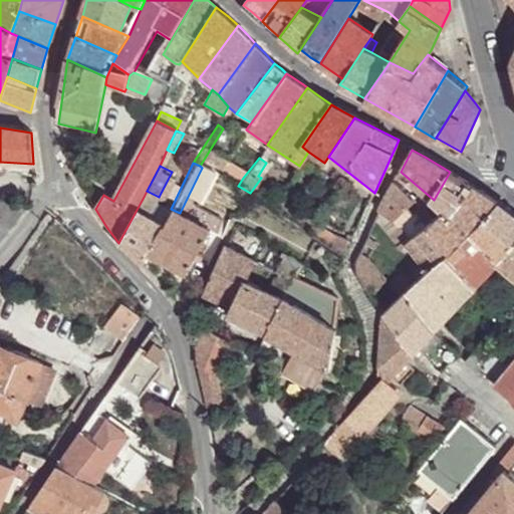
[(466,182),(450,172),(434,200),(446,211),(454,218),(474,187),(466,182)]
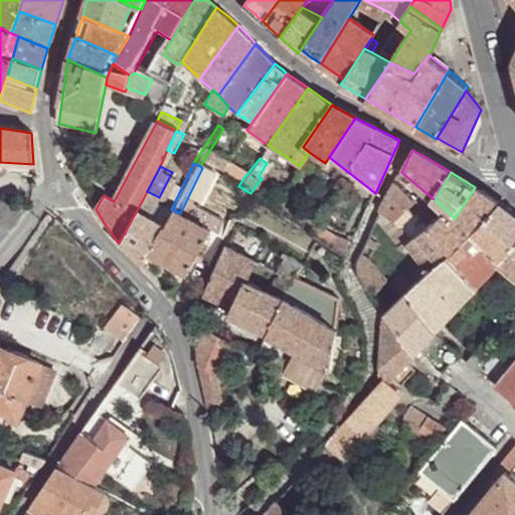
[(243,178),(235,173),(228,181),(238,186),(243,178)]
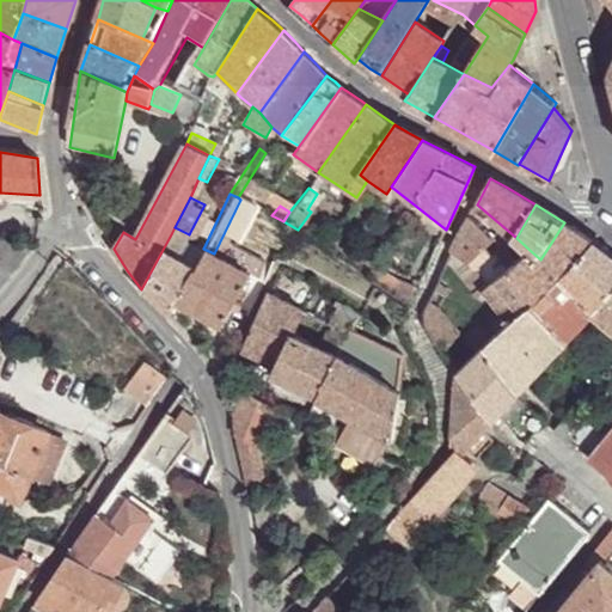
[(497,240),(470,215),(452,252),(471,264),(497,240)]
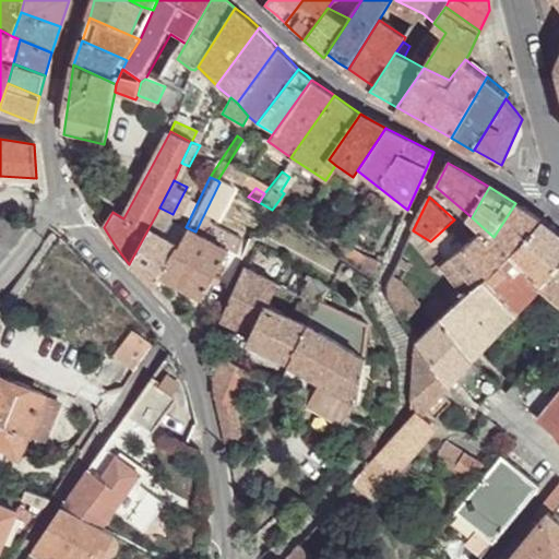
[(536,216),(515,203),(494,237),(485,229),(468,246),(490,275),(543,221),(536,216)]
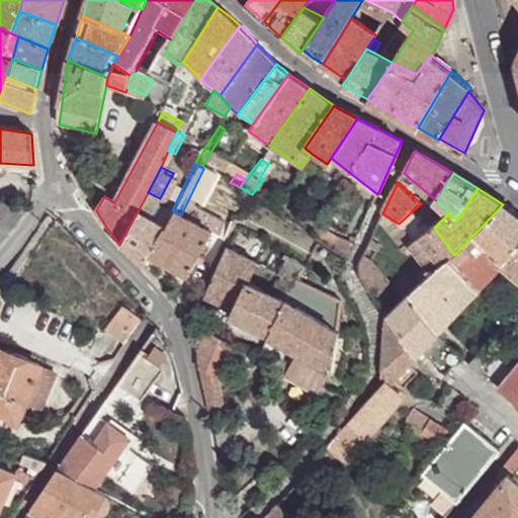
[(171,212),(145,198),(119,245),(138,264),(144,268),(149,257),(171,212)]
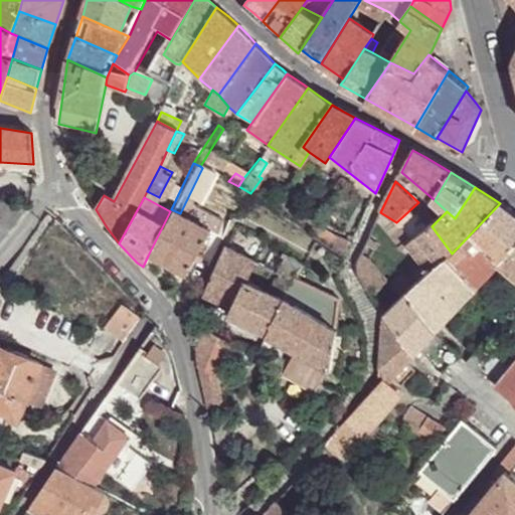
[(0,243),(19,217),(0,203),(0,243)]
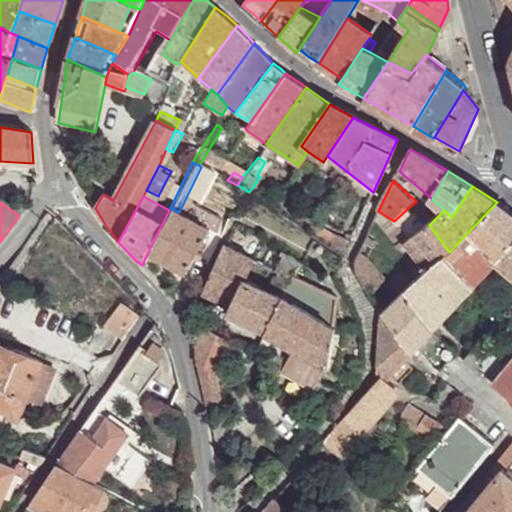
[(511,213),(497,202),(449,252),(429,225),(409,241),(407,242),(409,244),(428,269),(412,284),(403,292),(434,329),(497,260),(496,259),(511,243),(511,213)]
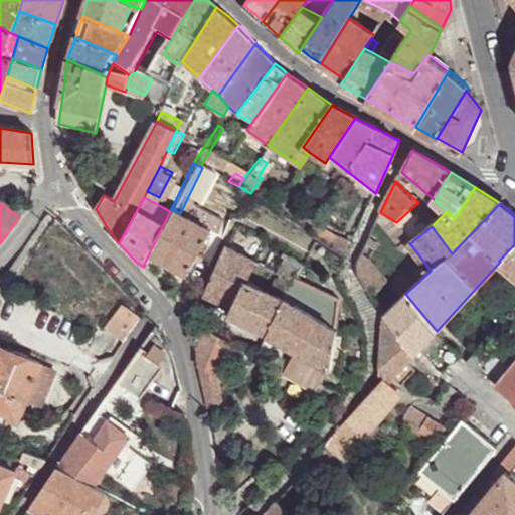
[(180,213),(171,209),(148,255),(187,276),(211,229),(180,213)]
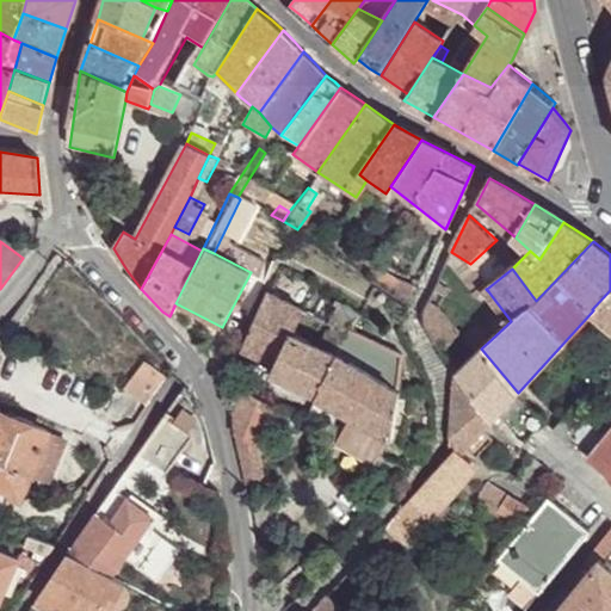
[(270,266),(257,259),(251,272),(265,281),(270,266)]
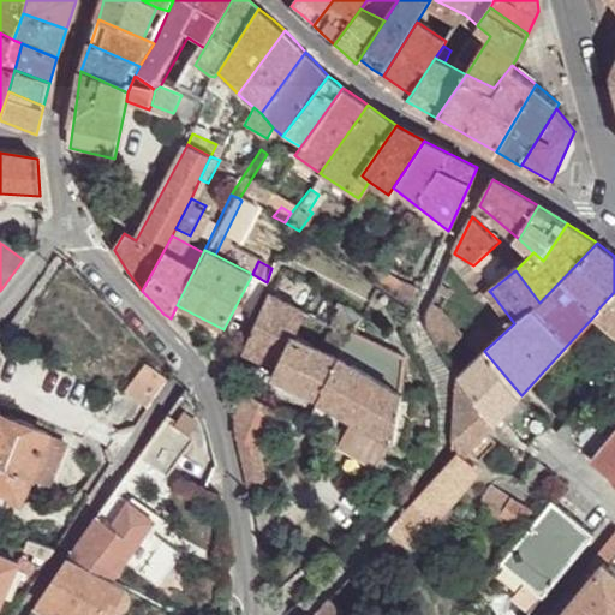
[(322,291),(281,269),(273,288),(314,310),(322,291)]
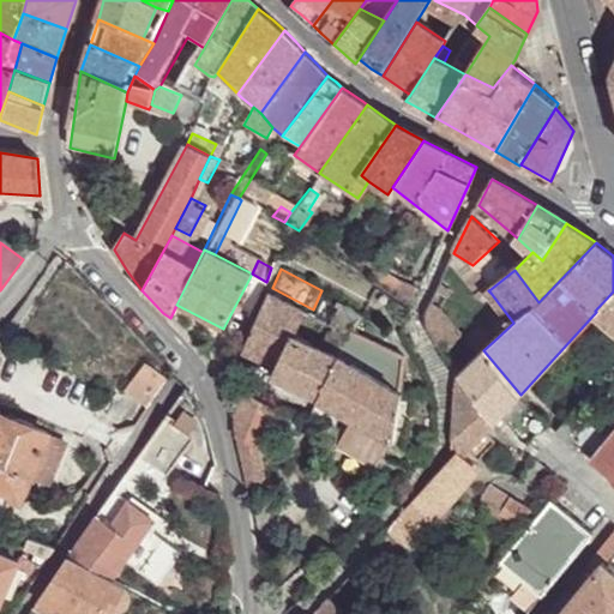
[(449,289),(440,284),(426,312),(427,330),(445,355),(457,333),(438,312),(449,289)]
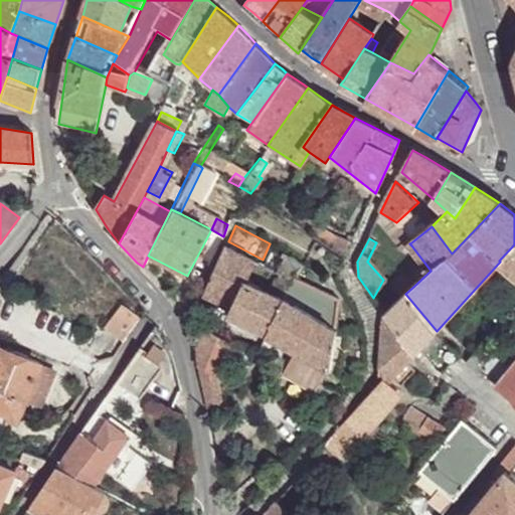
[(514,244),(499,261),(500,262),(514,273),(514,244)]
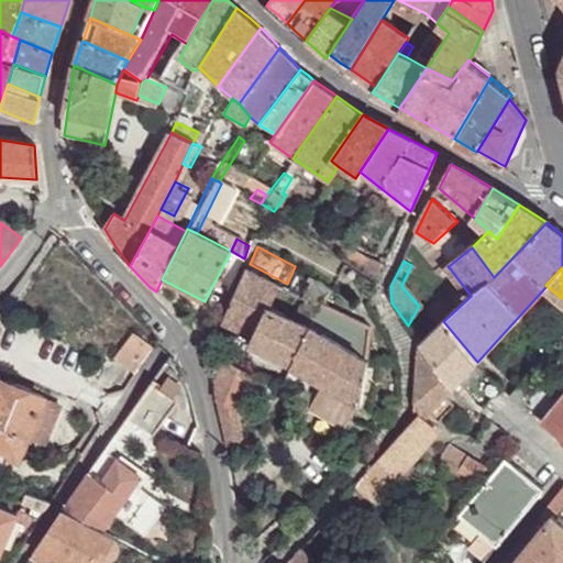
[(285,288),(247,269),(224,323),(253,337),(250,345),(362,403),(368,360),(366,359),(372,328),(324,304),(332,288),(312,278),(295,309),(279,300),(285,288)]
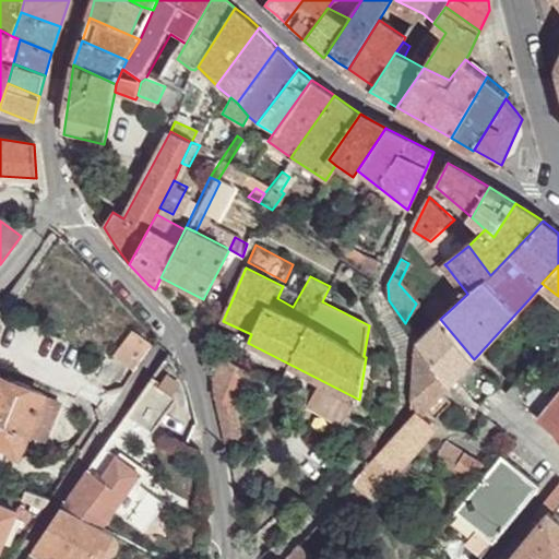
[(450,310),(437,297),(423,310),(436,323),(440,319),(450,310)]
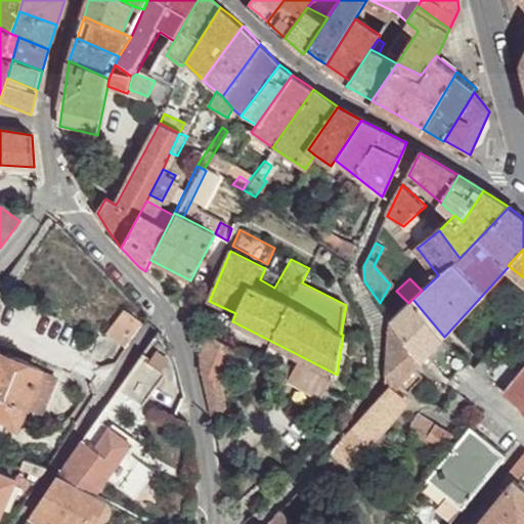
[(444,337),(412,299),(408,303),(391,319),(422,360),(444,337)]
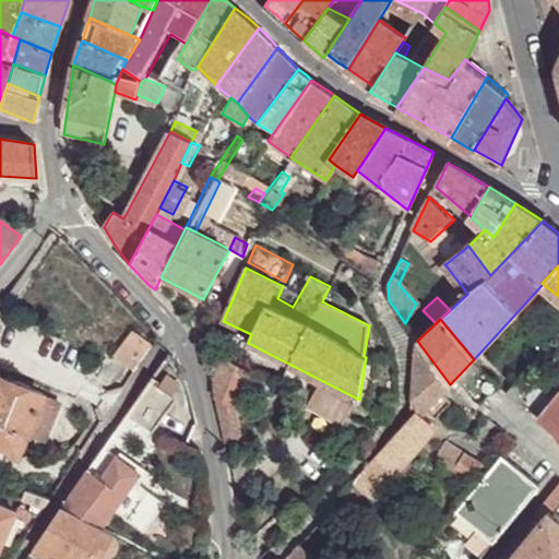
[(140,339),(130,333),(114,358),(123,366),(140,339)]
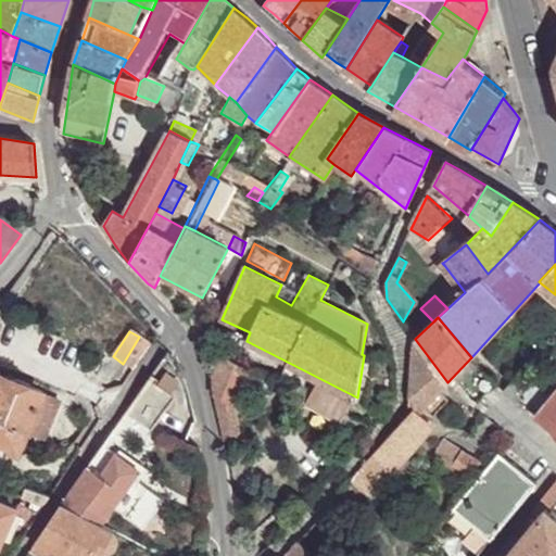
[(447,382),(415,339),(412,403),(411,412),(415,407),(430,420),(433,417),(450,400),(441,390),(447,382)]
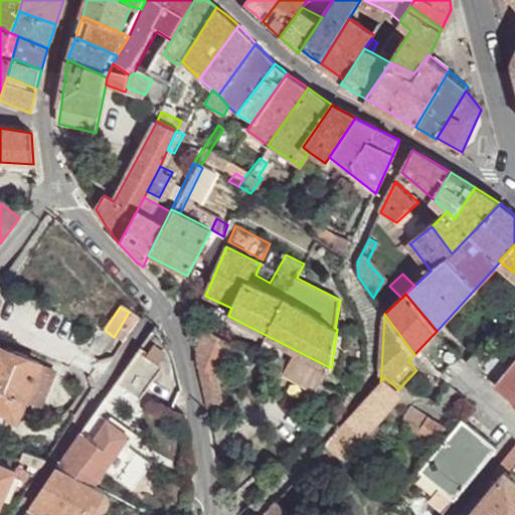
[(216,336),(207,331),(197,351),(209,411),(222,408),(216,377),(232,344),(231,343),(233,337),(219,330),(216,336)]
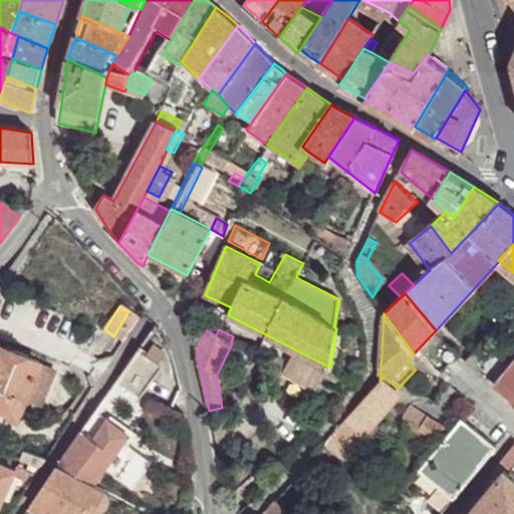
[(485,340),(467,361),(478,369),(495,348),(485,340)]
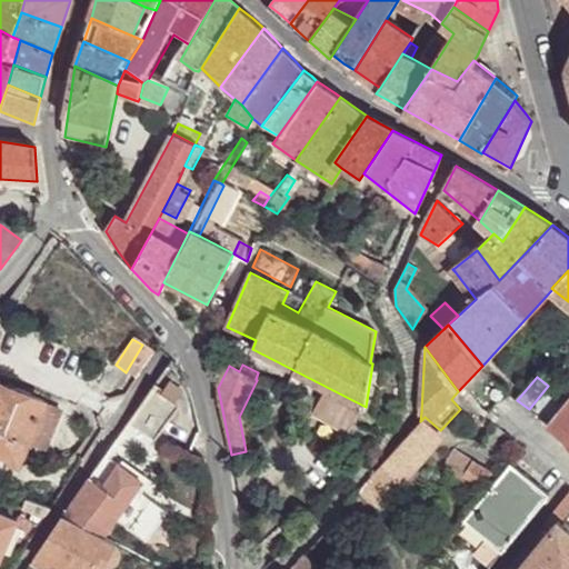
[(42,401),(0,385),(0,452),(11,457),(10,461),(17,465),(26,445),(43,451),(58,412),(40,405),(42,401)]
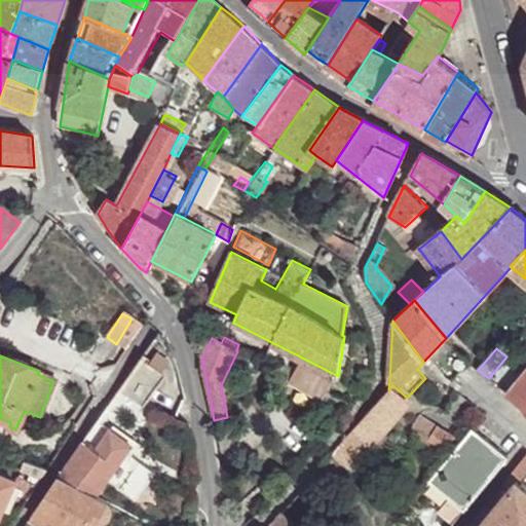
[(167,382),(147,369),(143,376),(162,389),(167,382)]
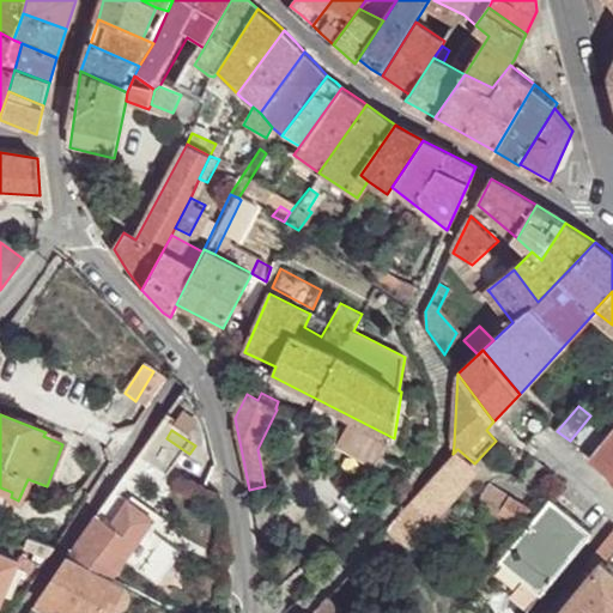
[(189,454),(167,438),(151,461),(174,477),(189,454)]
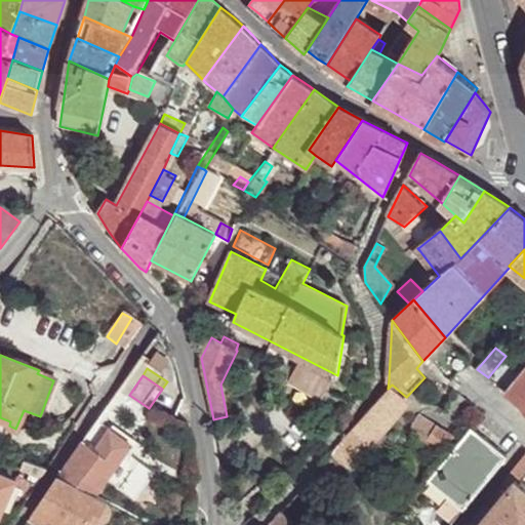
[(461,388),(453,380),(452,381),(451,380),(438,395),(448,403),(461,388)]
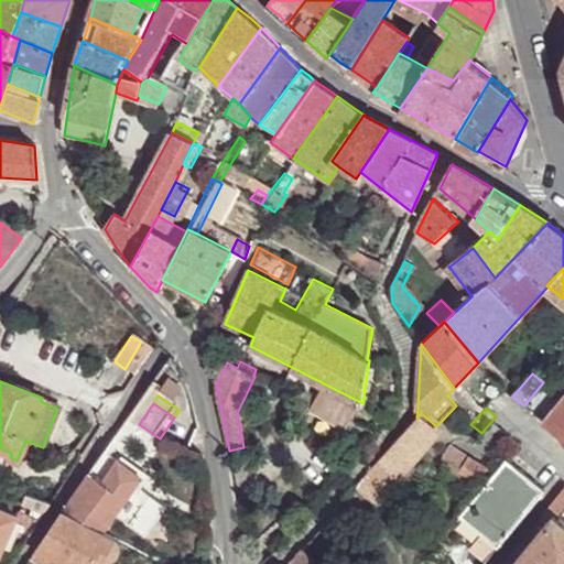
[(563,410),(550,427),(563,438),(563,410)]
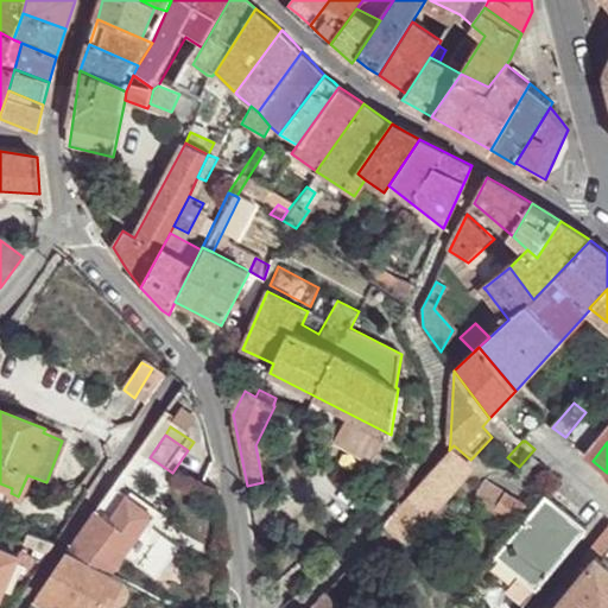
[(470,460),(454,445),(449,450),(380,530),(407,545),(451,494),(449,493),(466,474),(461,470),(470,460)]
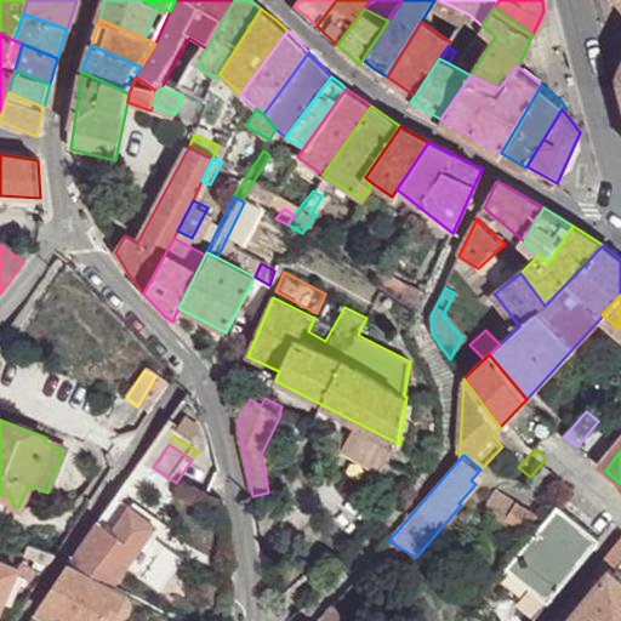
[(564,484),(543,467),(522,493),(543,511),(564,484)]
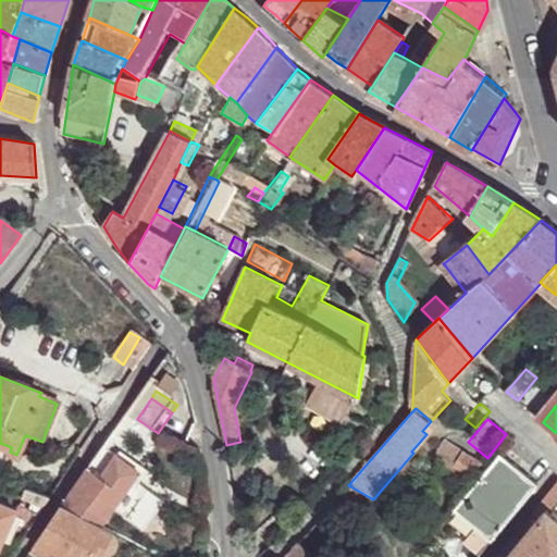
[(482,465),(445,442),(443,443),(432,436),(428,443),(438,450),(436,455),(473,478),(482,465)]
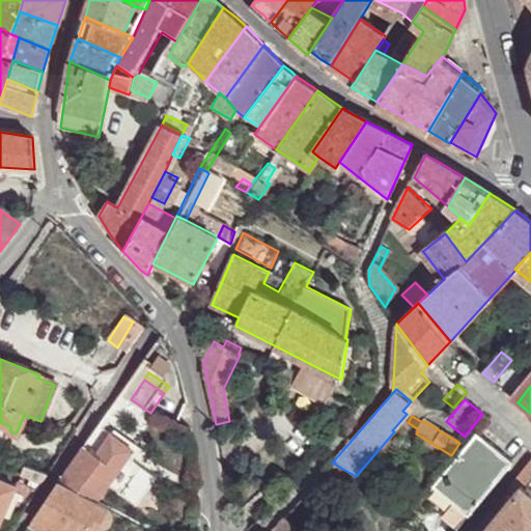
[(524,448),(490,420),(434,487),(470,515),(524,448)]
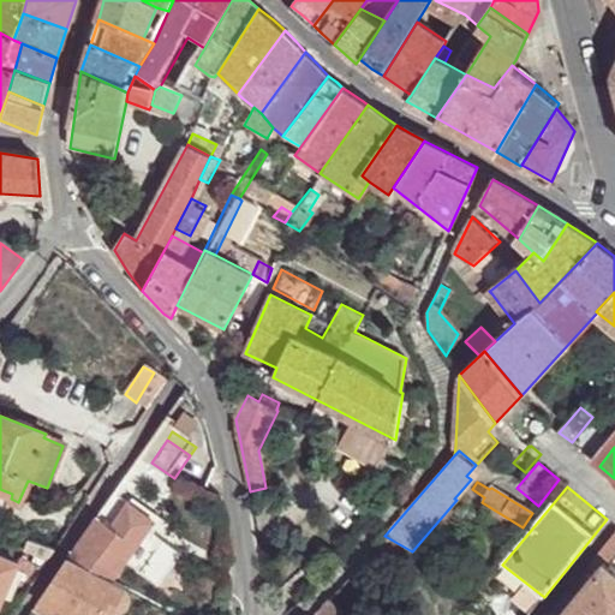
[(155,521),(127,502),(120,513),(113,509),(102,524),(97,520),(63,569),(113,584),(155,521)]
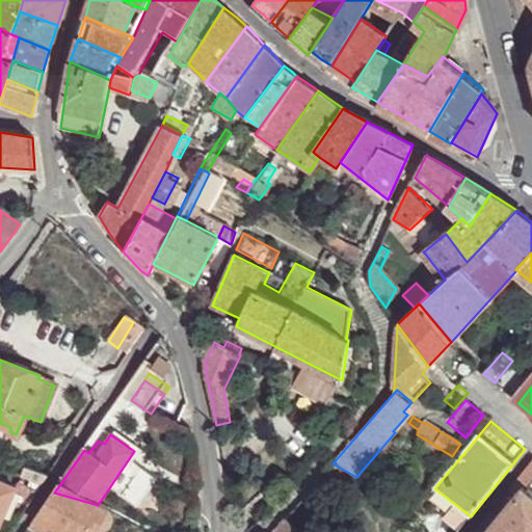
[(111,486),(136,506),(155,483),(130,462),(111,486)]
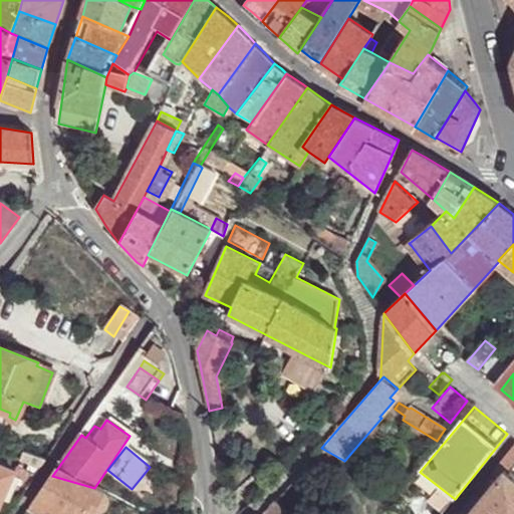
[(513,513),(513,476),(511,474),(513,469),(513,449),(461,513),(513,513)]
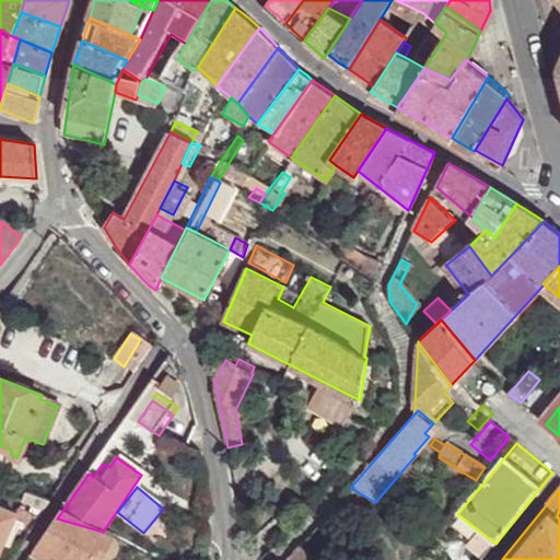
[(51,500),(27,490),(24,498),(46,508),(51,500)]
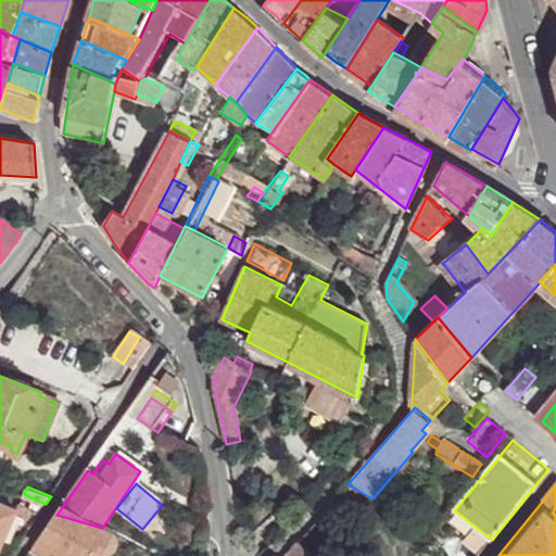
[(17,512),(0,503),(0,552),(17,512)]
